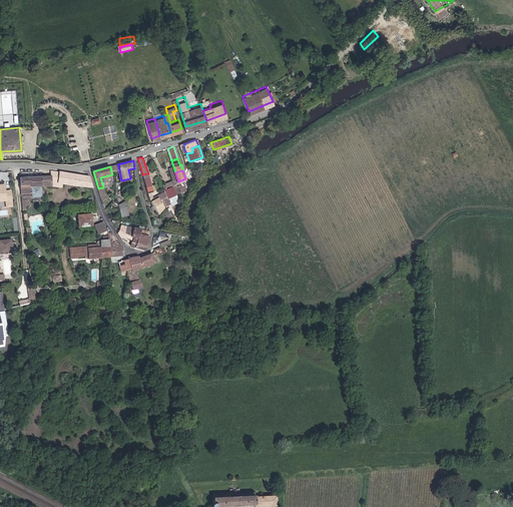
[(49,176),(39,177),(40,185),(49,184),(50,185),(59,186),(59,184),(66,185),(73,185),(93,187),(90,176),(73,174),(62,173),(49,172),(49,176)]
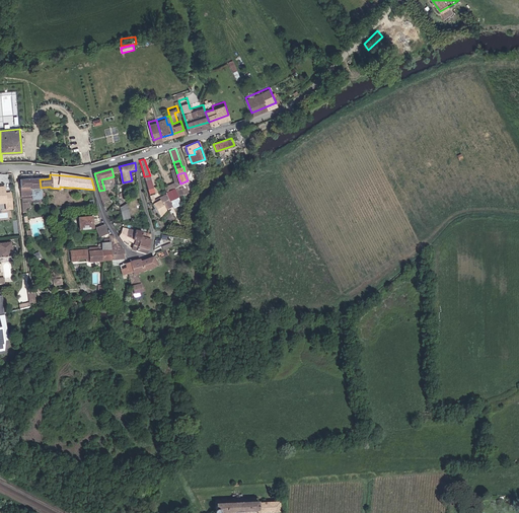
[(19,180),(20,197),(30,197),(30,189),(41,188),(40,179),(38,179),(19,180)]
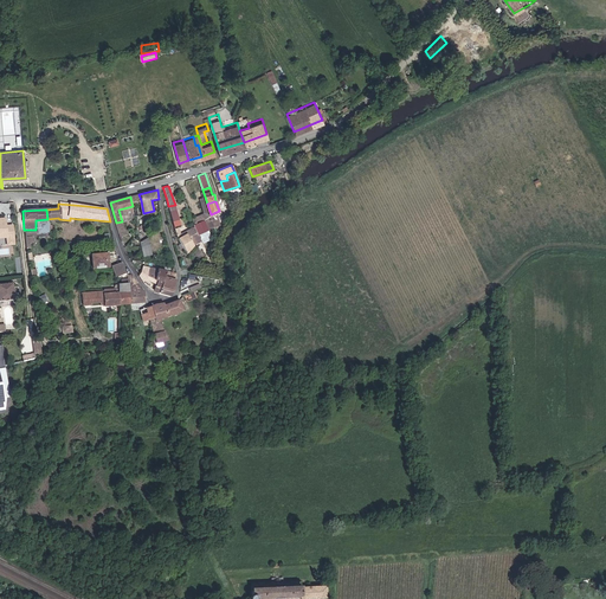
[(208,229),(204,218),(202,219),(194,223),(195,227),(199,233),(208,229)]
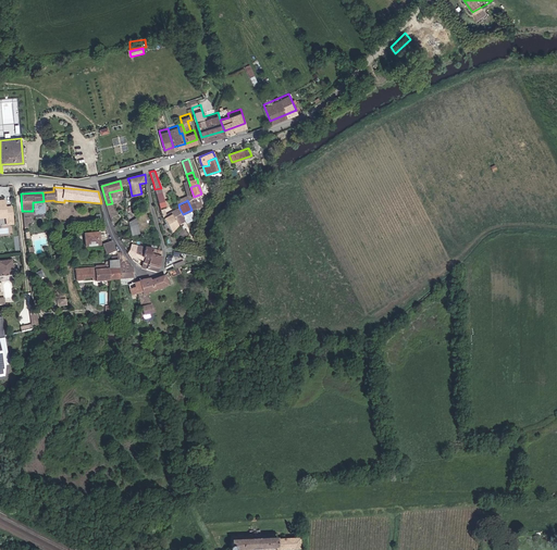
[(4,201),(0,201),(0,220),(4,219),(7,221),(13,220),(11,210),(5,210),(5,209),(4,201)]
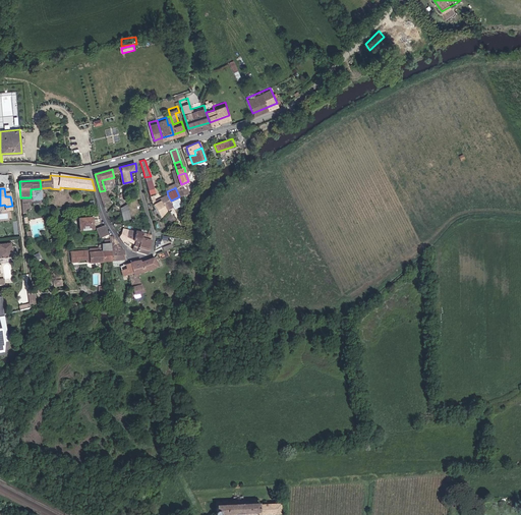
[(31,197),(20,197),(20,202),(22,202),(26,201),(26,202),(31,202),(31,201),(41,199),(41,193),(42,193),(41,191),(41,188),(31,189),(31,197)]
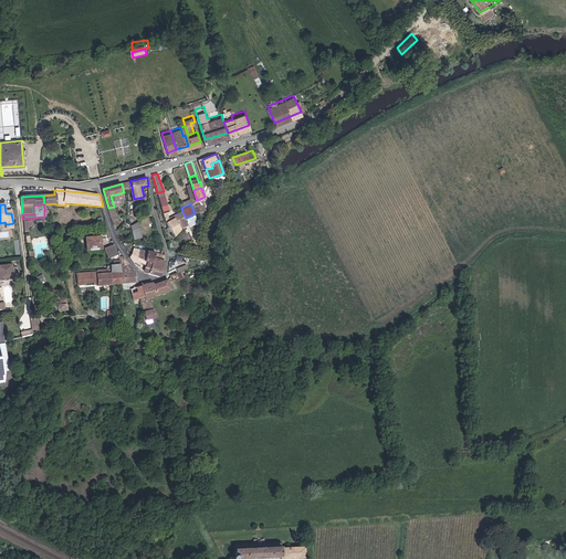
[(181,225),(186,220),(186,218),(182,212),(175,217),(181,225)]
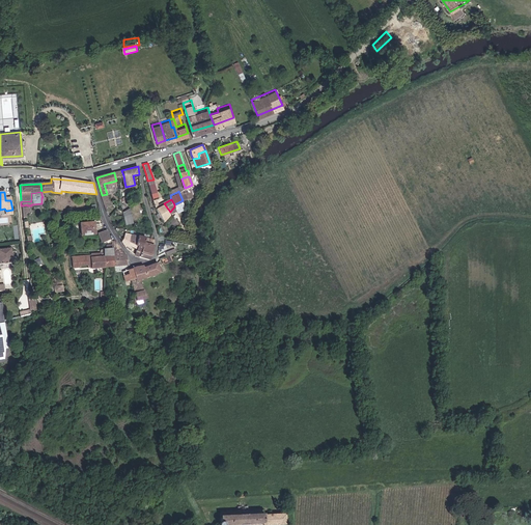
[(160,214),(163,218),(170,212),(164,203),(160,205),(158,200),(155,201),(157,208),(159,211),(160,214)]
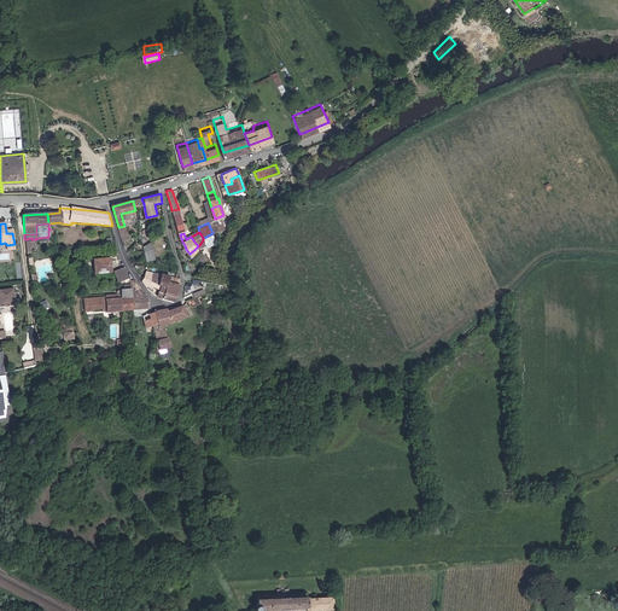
[(153,236),(144,238),(147,255),(157,252),(153,236)]
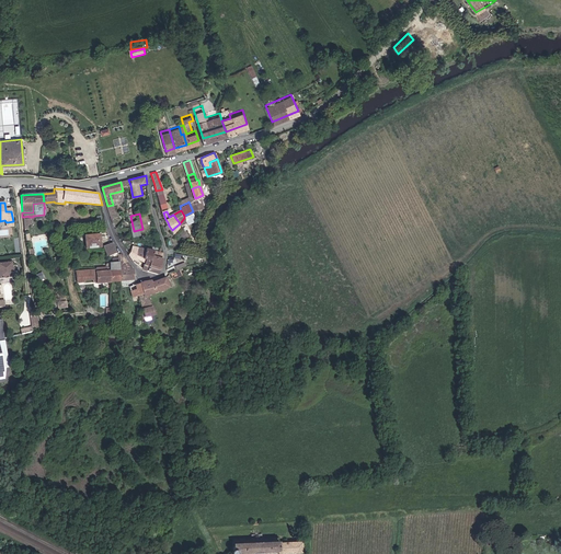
[(101,234),(87,237),(89,249),(103,246),(101,234)]
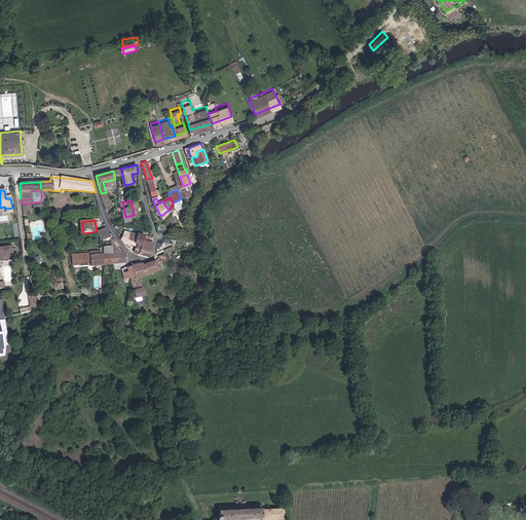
[(107,229),(104,229),(99,231),(101,238),(108,236),(107,229)]
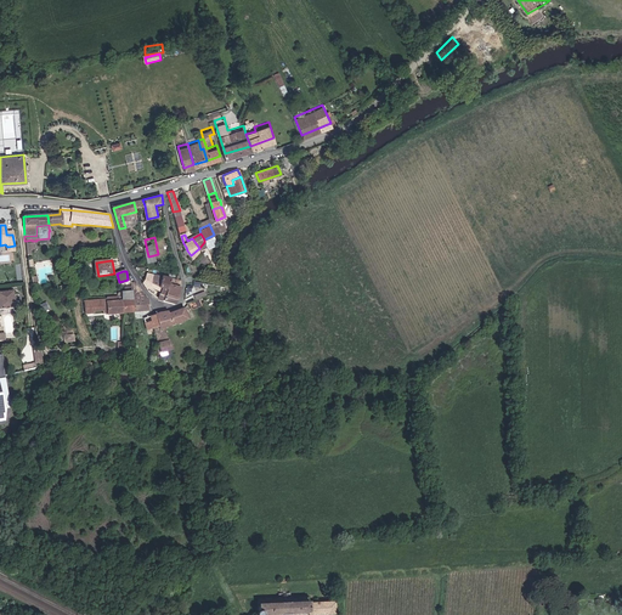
[(154,298),(158,299),(159,293),(165,294),(169,285),(180,286),(181,278),(147,272),(147,275),(145,275),(143,277),(146,278),(142,283),(148,292),(154,298)]
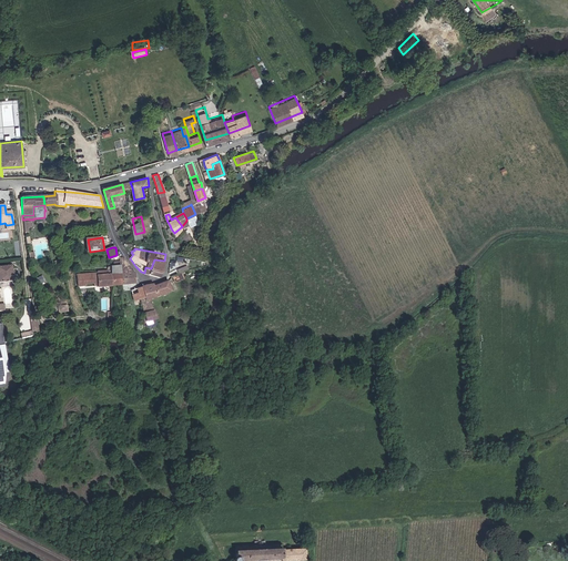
[(121,263),(121,285),(135,284),(134,273),(132,273),(130,266),(124,258),(121,258),(121,263)]
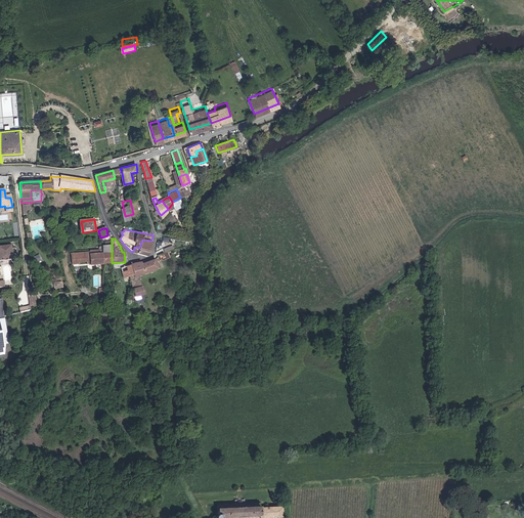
[(146,254),(151,241),(142,240),(139,248),(134,247),(133,252),(146,254)]
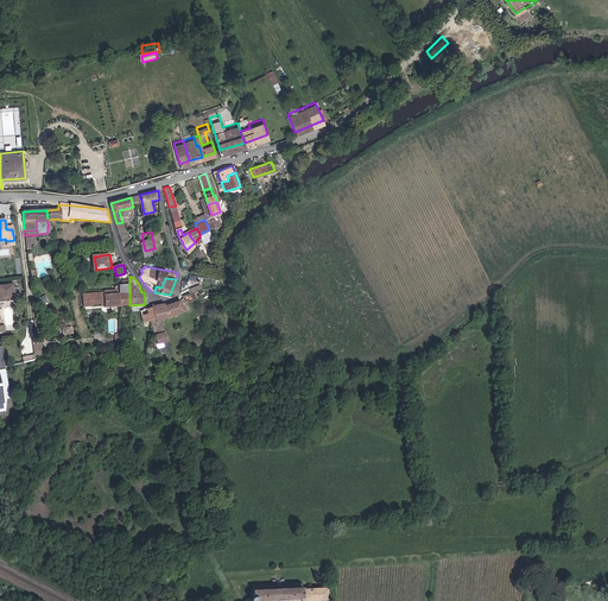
[(10,280),(0,280),(0,299),(12,299),(10,280)]
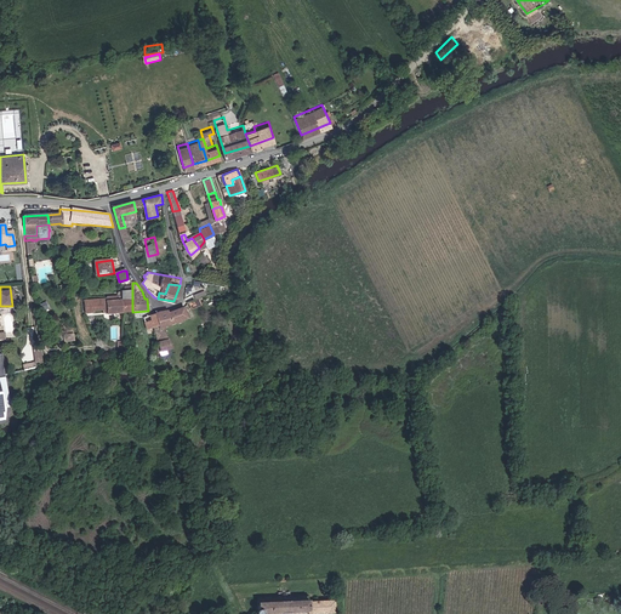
[(123,293),(123,296),(123,313),(132,312),(132,288),(123,288),(123,293)]
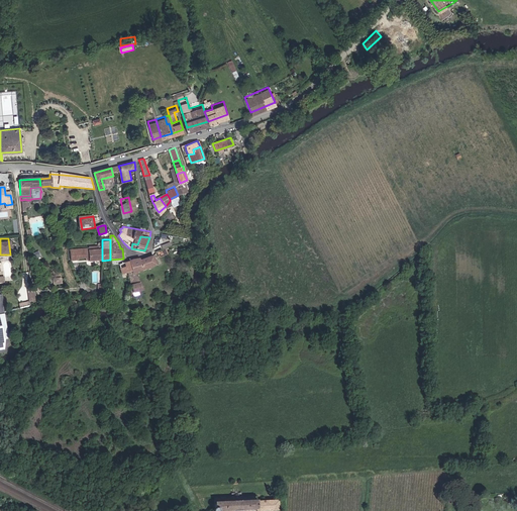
[(102,246),(88,247),(88,248),(70,249),(71,261),(78,260),(78,258),(85,258),(85,259),(89,259),(89,262),(102,261),(102,246)]
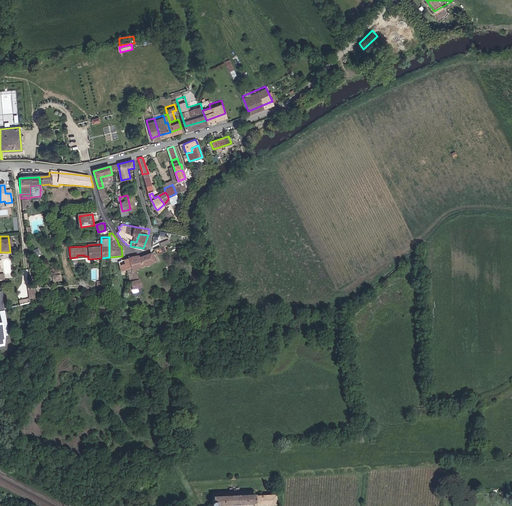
[(128,271),(129,275),(137,271),(136,269),(154,260),(150,252),(139,257),(138,255),(127,259),(130,269),(128,269),(128,271)]
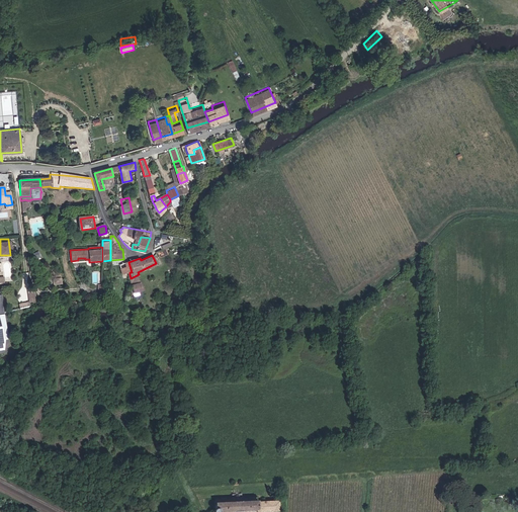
[(121,274),(130,272),(132,272),(128,262),(119,265),(121,274)]
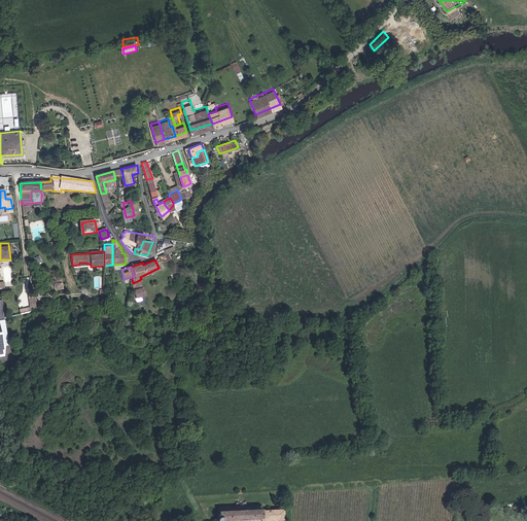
[(135,290),(144,286),(143,284),(141,279),(133,283),(135,290)]
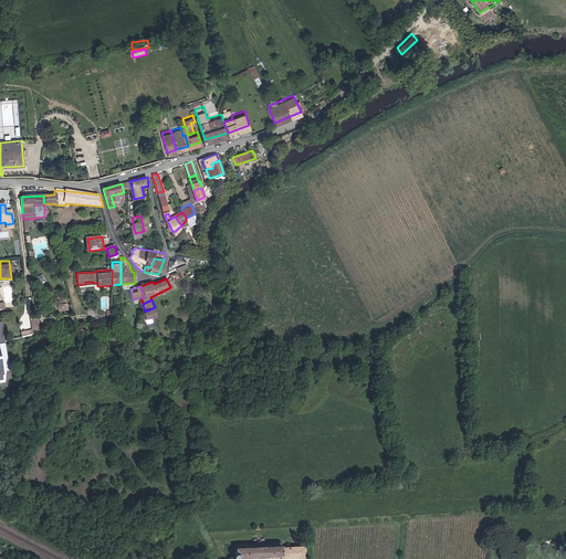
[(304,539),(279,540),(237,541),(237,547),(234,548),(233,549),(232,551),(233,552),(234,555),(237,556),(238,556),(240,555),(241,554),(242,551),(254,551),(254,554),(255,554),(264,554),(265,551),(280,550),(281,551),(281,552),(304,551),(304,539)]
